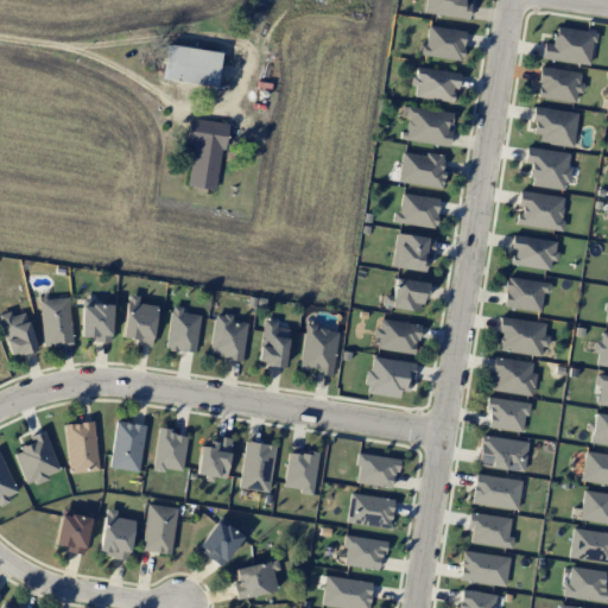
[(470,4),(462,2),(462,0),(423,0),(422,12),(467,19),(470,4)]
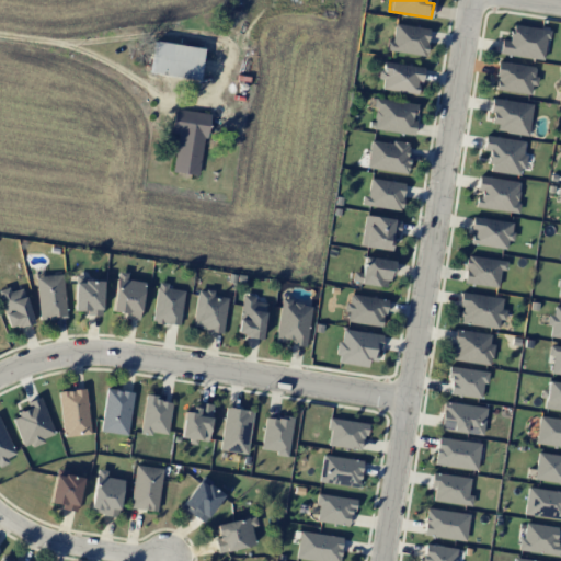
[(386,49),(425,56),(430,29),(395,23),(391,42),(387,41),(386,49)]
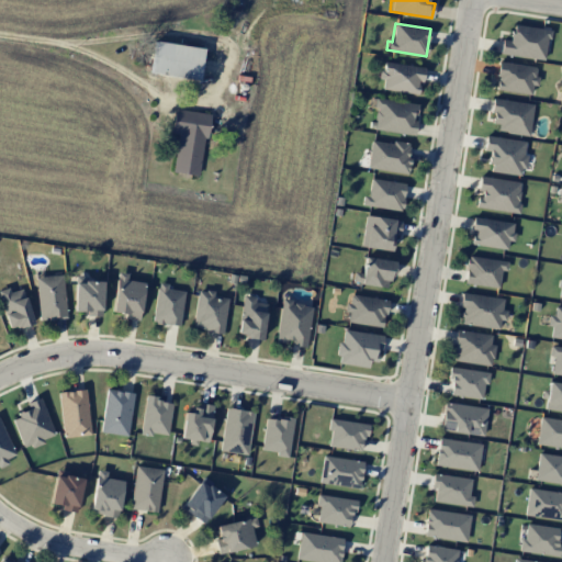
[(499,54),(544,59),(548,30),(513,25),(510,41),(502,40),(499,54)]
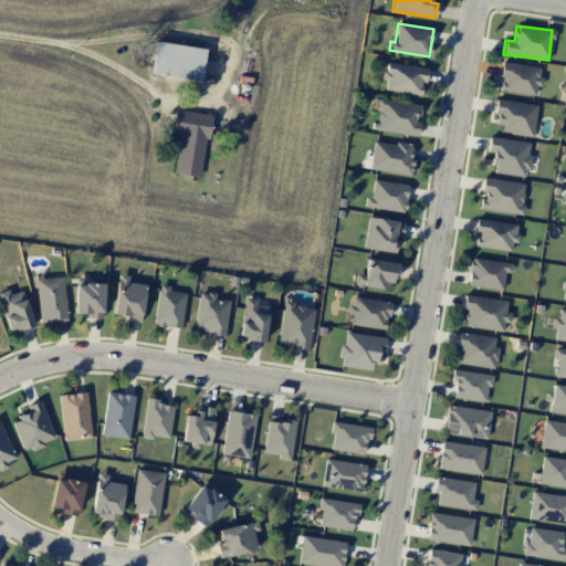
[(152,74),(201,80),(205,49),(155,42),(152,74)]
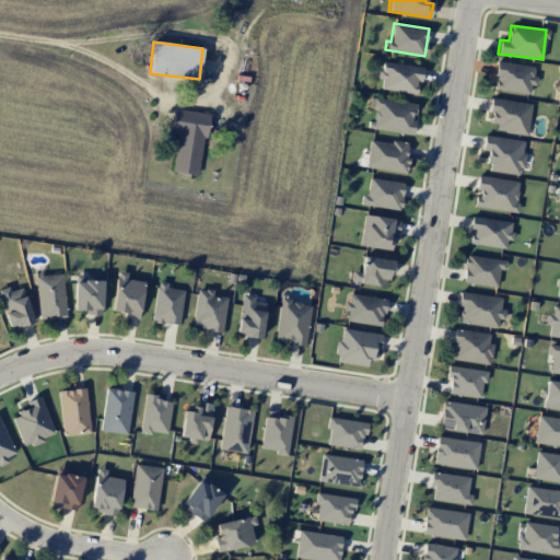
[(528,94),(529,84),(534,84),(536,67),(497,61),(493,90),(528,94)]
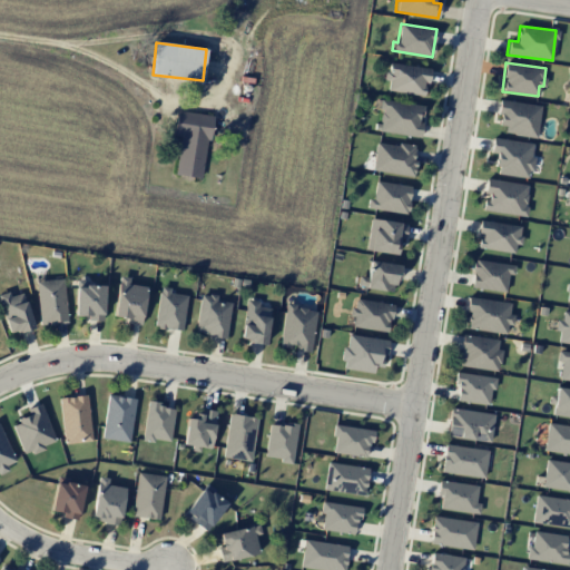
[(430,68),(387,64),(386,81),(389,81),(387,91),(423,95),(424,82),(428,82),(430,68)]
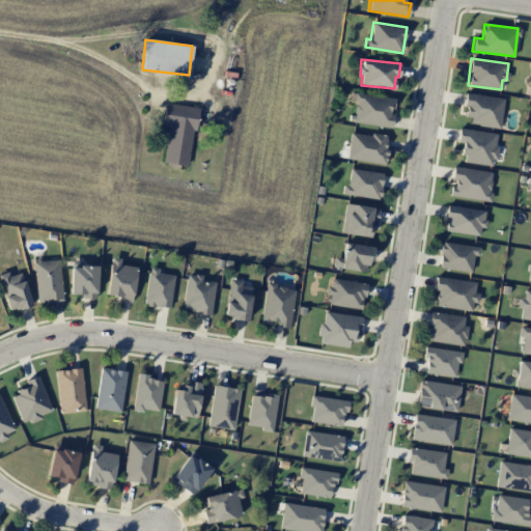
[(390,128),(394,99),(348,92),(347,101),(356,102),(353,122),(390,128)]
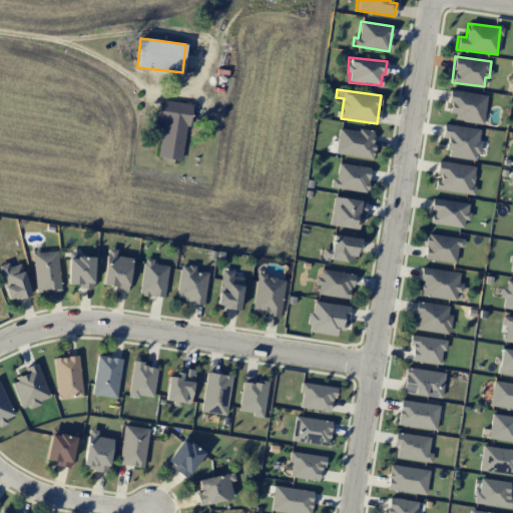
[(447,116),(482,122),(486,95),(451,89),(447,116)]
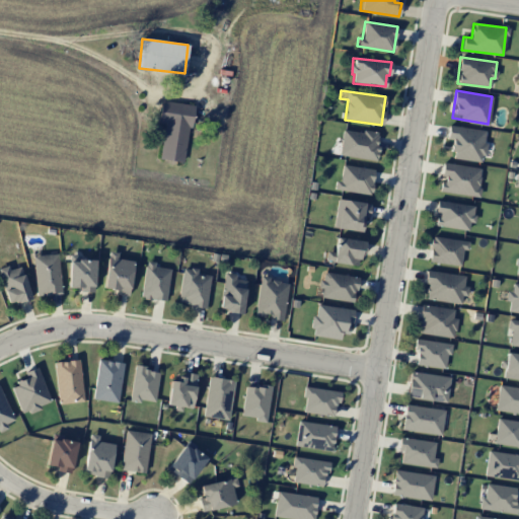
[(183,162),(193,105),(161,100),(158,123),(164,124),(159,159),(183,162)]
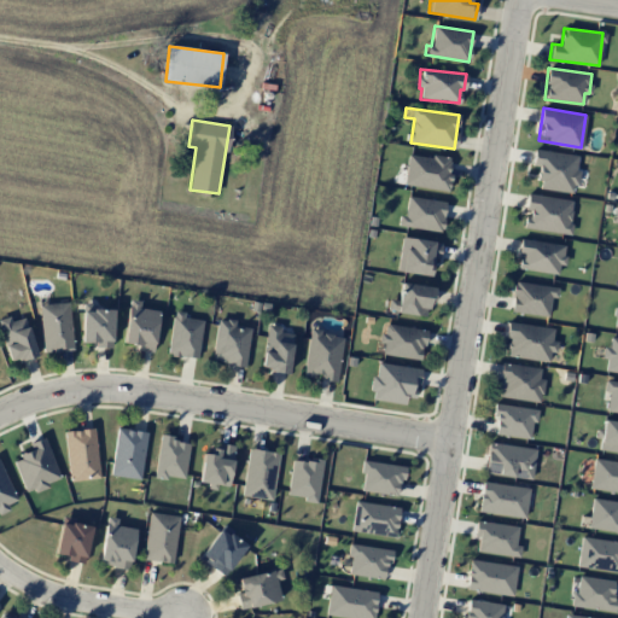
[(536,188),(575,193),(579,155),(534,150),(531,165),(540,167),(536,188)]
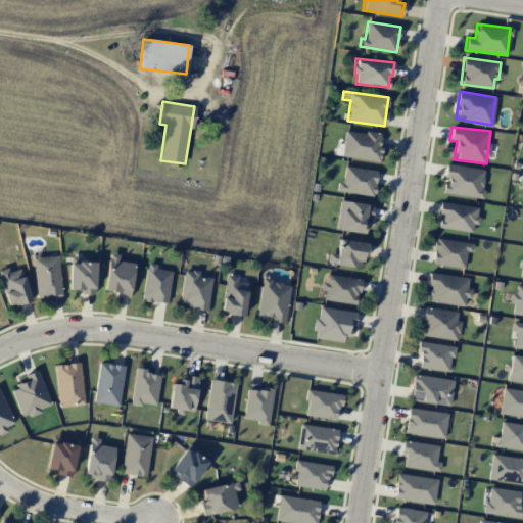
[(382,135),(345,130),(341,156),(378,161),(382,135)]
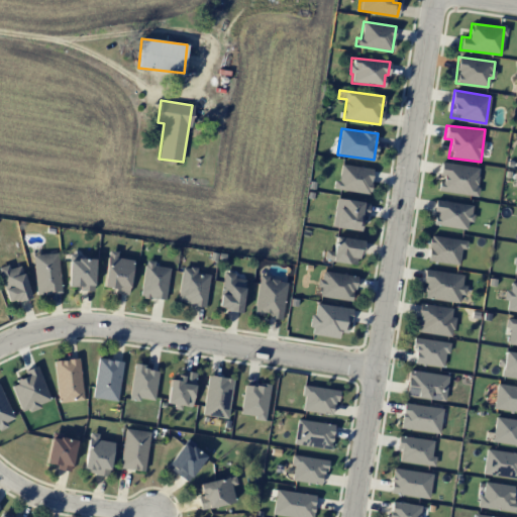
[(437,191),(478,196),(479,188),(476,188),(479,167),(440,163),(438,179),(439,179),(437,191)]
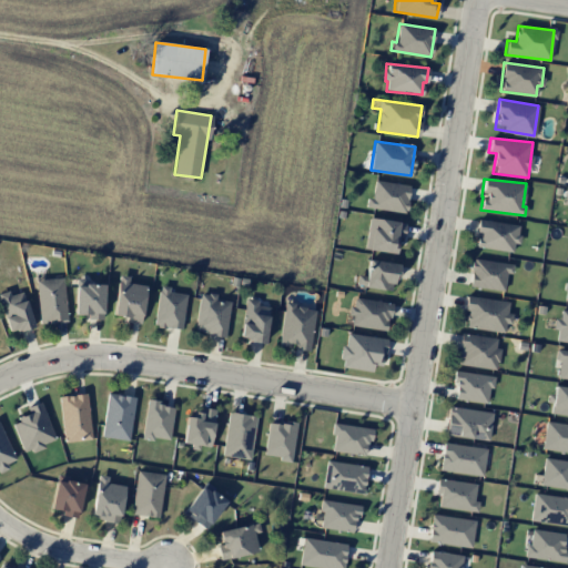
[(372,199),(367,198),(365,206),(405,213),(409,185),(375,181),(372,199)]
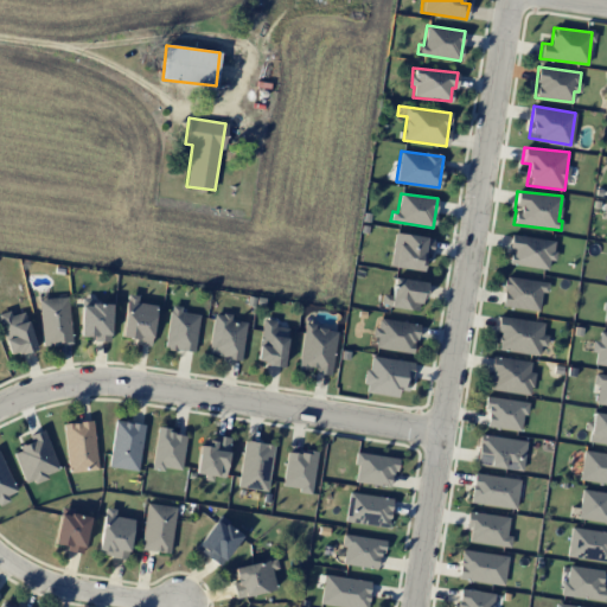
[(391,267),(425,272),(430,238),(397,232),(391,267)]
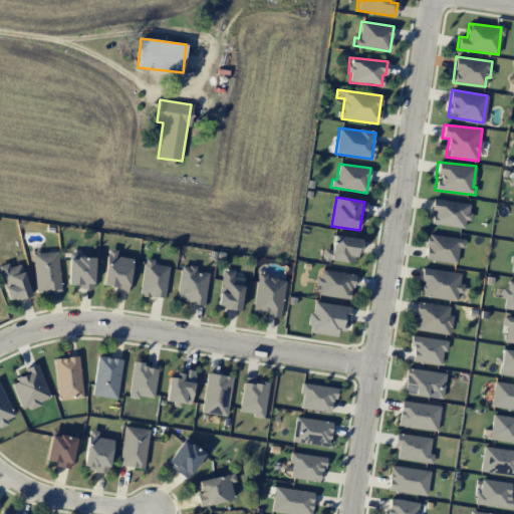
[(464,229),(465,221),(468,221),(471,204),(433,199),(431,212),(433,212),(432,224),(464,229)]
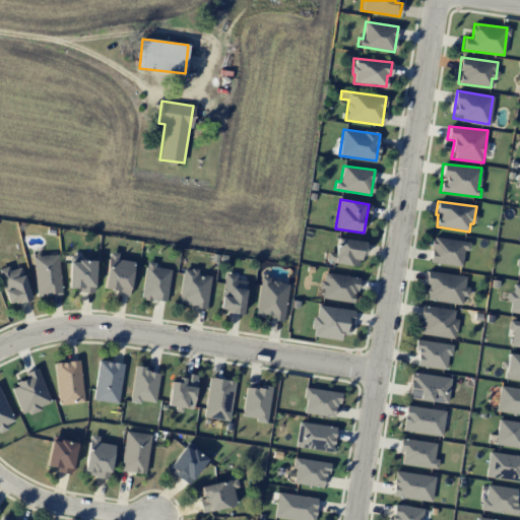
[(461,267),(464,250),(468,251),(469,243),(433,237),(429,262),(461,267)]
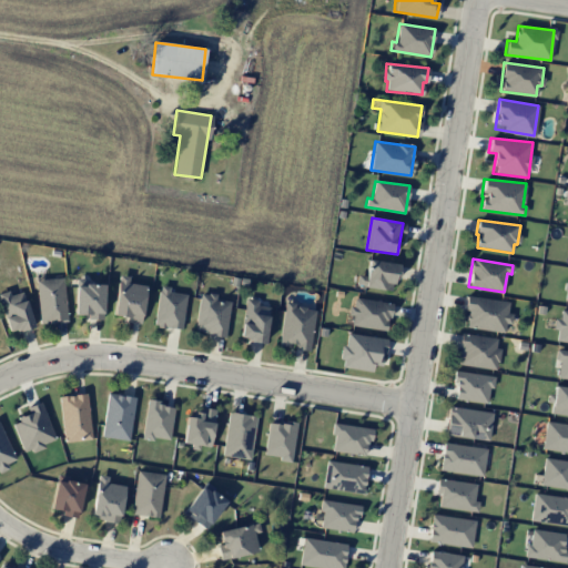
[(392,292),(397,264),(368,260),(363,286),(392,292)]
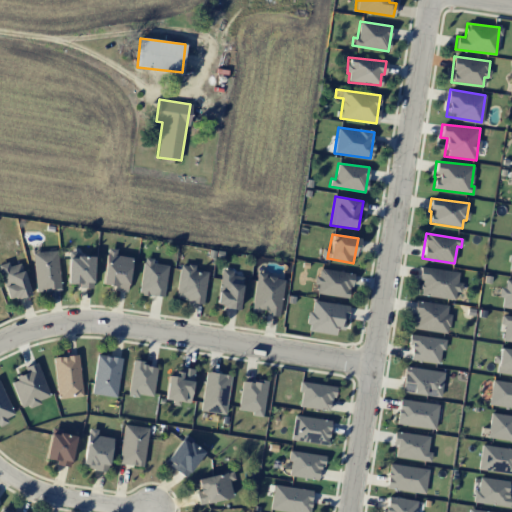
[(102,284),(113,286),(112,289),(126,292),(131,258),(115,255),(116,249),(108,248),(102,284)]
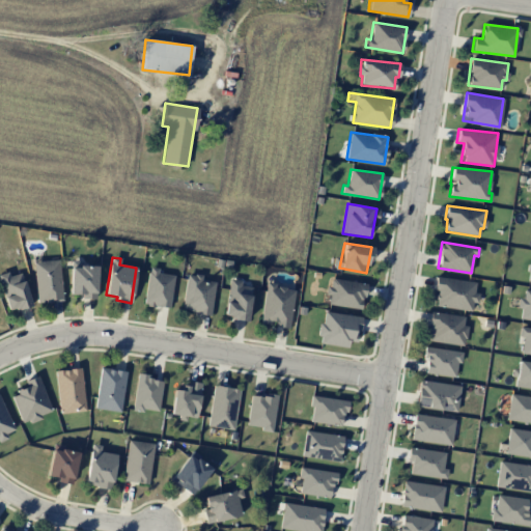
[(61,301),(60,260),(34,261),(35,302),(61,301)]
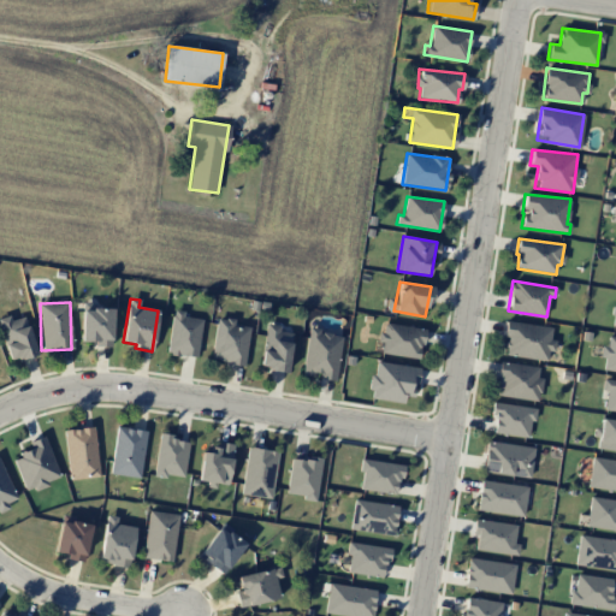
[(81,342),(93,342),(93,345),(112,347),(112,307),(82,307),(81,342)]
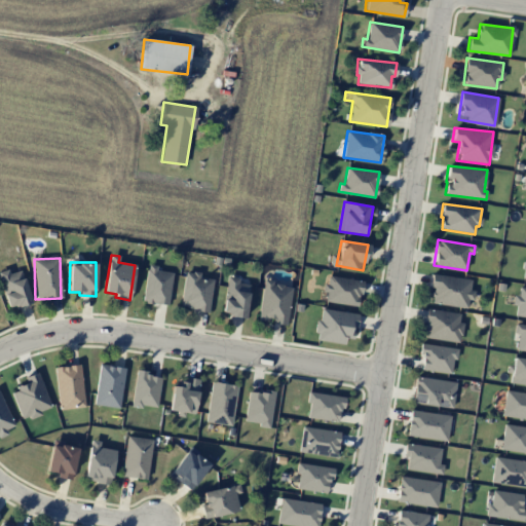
[(143,302),(168,305),(172,272),(156,270),(156,265),(147,264),(143,302)]
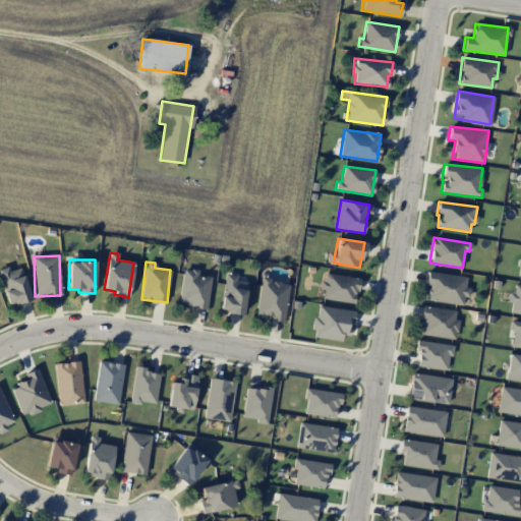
[(0,268),(0,278),(7,305),(31,299),(21,268),(9,271),(8,267),(0,268)]
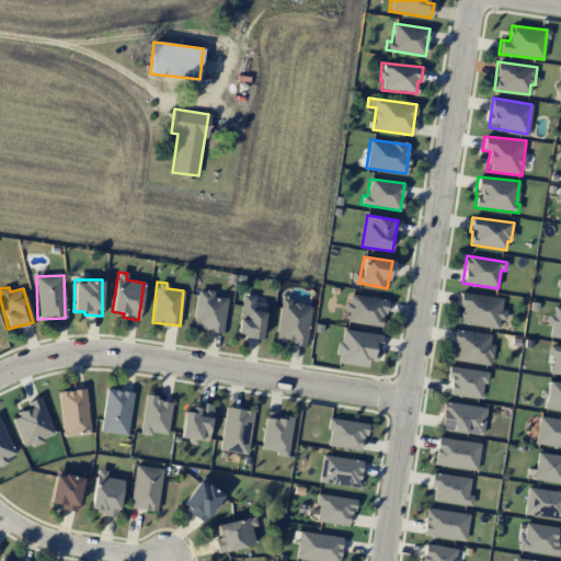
[(222,332),(227,297),(212,295),(213,292),(197,289),(192,328),(222,332)]
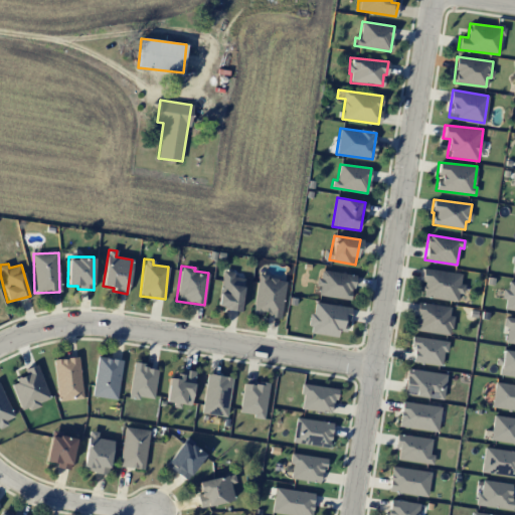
[(457,302),(458,293),(463,294),(464,285),(460,285),(462,275),(424,269),(420,296),(457,302)]
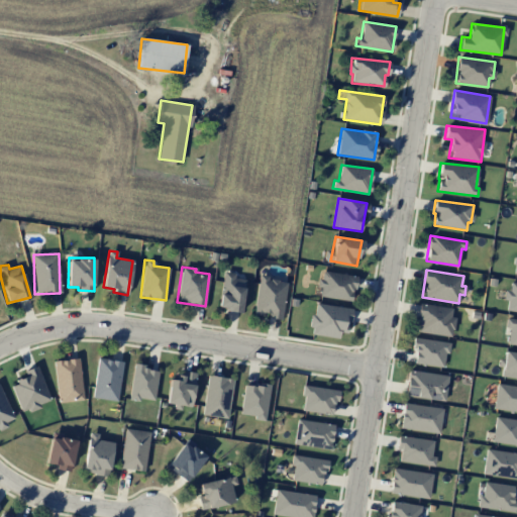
[(317,295),(351,301),(356,277),(321,271),(317,295)]
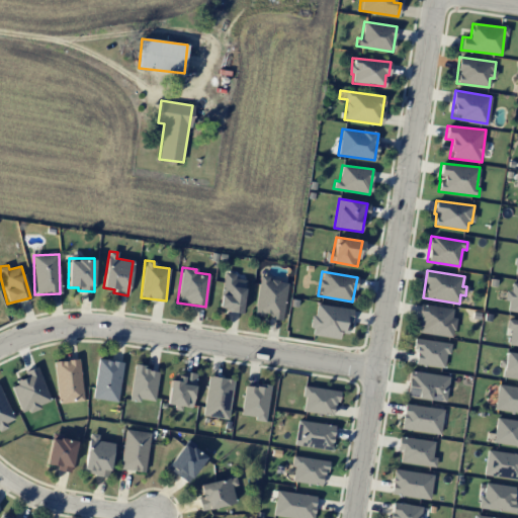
[(220,310),(242,312),(245,280),(235,279),(236,273),(223,272),(220,310)]
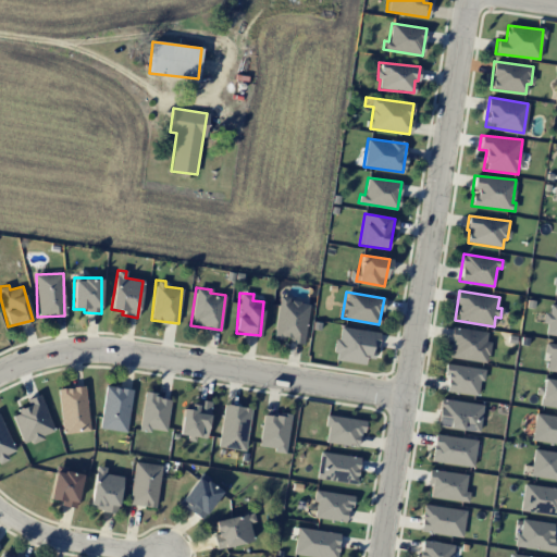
[(274,337),(289,339),(289,343),(304,344),(308,302),(279,299),(274,337)]
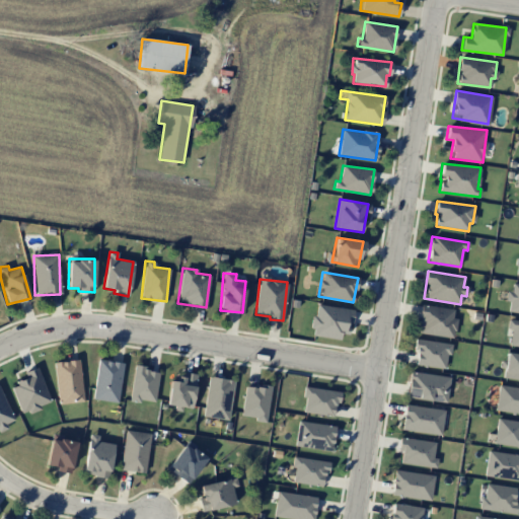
[(506,291),(505,301),(509,301),(508,312),(518,313),(518,284),(512,284),(511,291),(506,291)]
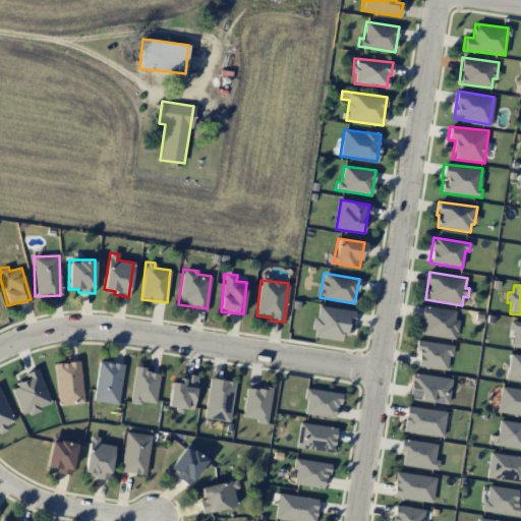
[(419,334),(455,339),(458,320),(454,319),(455,310),(423,305),(419,334)]
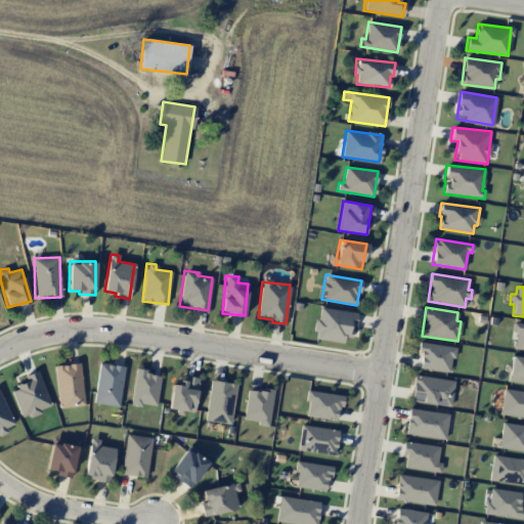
[(313,339),(343,342),(344,337),(353,338),(355,311),(319,308),(319,318),(315,318),(313,339)]
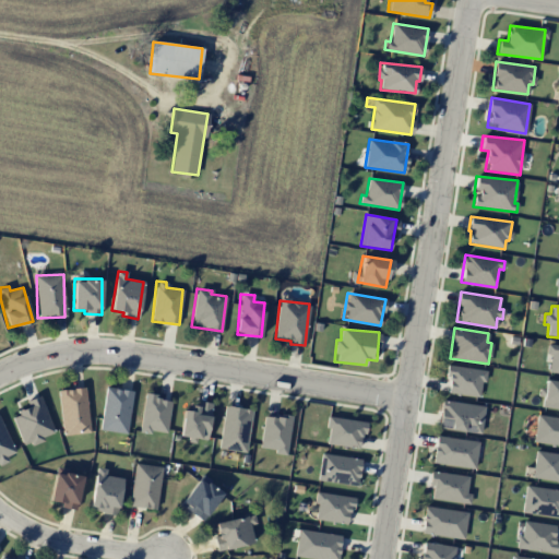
[(558,373),(558,345),(547,343),(546,354),(550,355),(548,372),(558,373)]
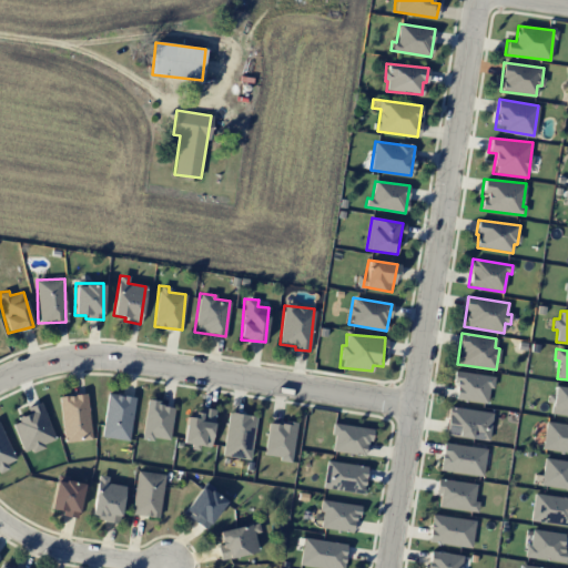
[(453,399),(487,403),(488,388),(493,388),(494,375),(456,372),(453,399)]
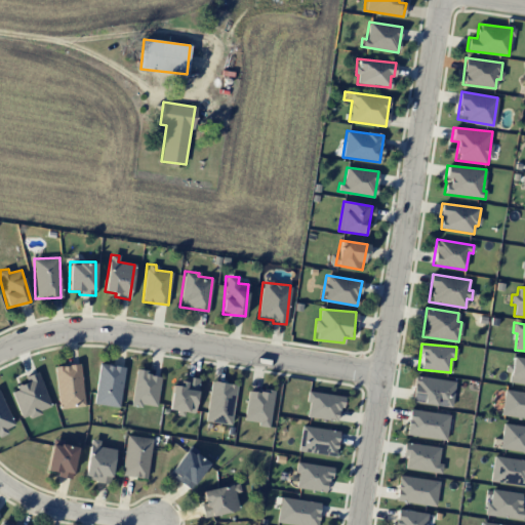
[(509,382),(524,384),(524,358),(512,357),(509,382)]
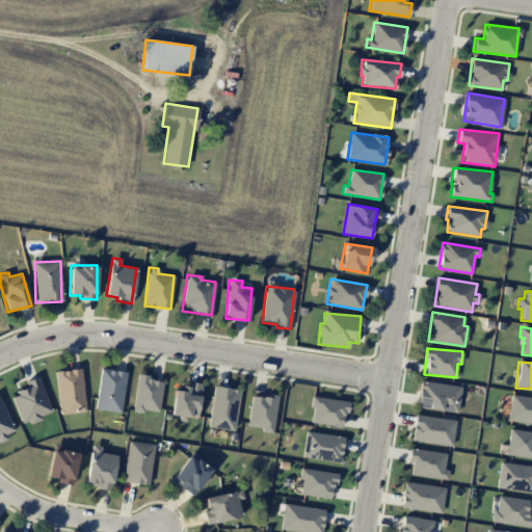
[(56,371),(59,415),(85,411),(81,369),(56,371)]
